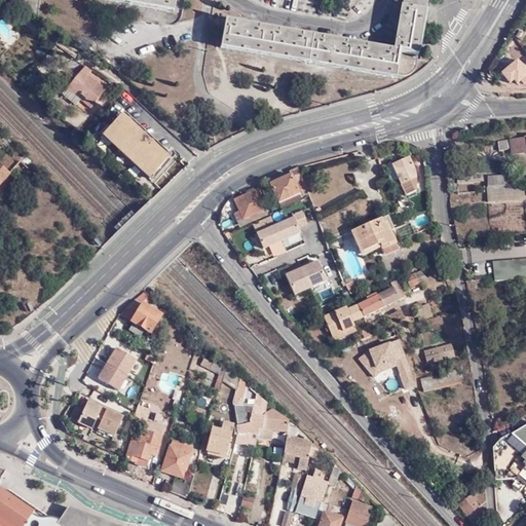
[(101,0),(175,12),(177,0),(101,0)]
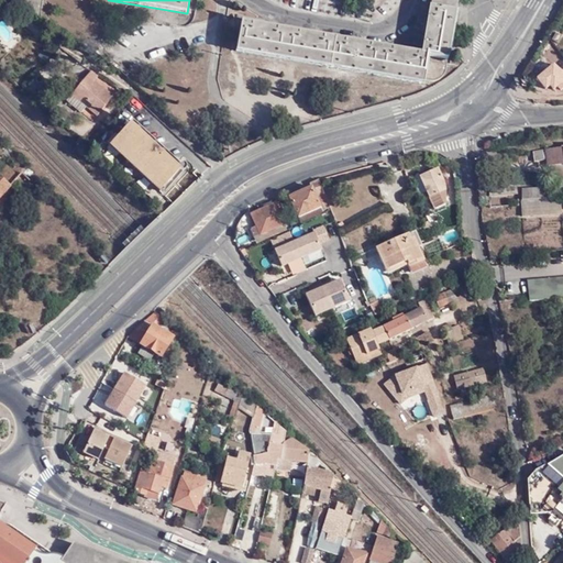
[(450,57),(460,0),(432,0),(429,21),(423,53),(394,48),(356,42),(308,33),(271,26),(242,22),(238,52),(426,84),(430,54),(450,57)]
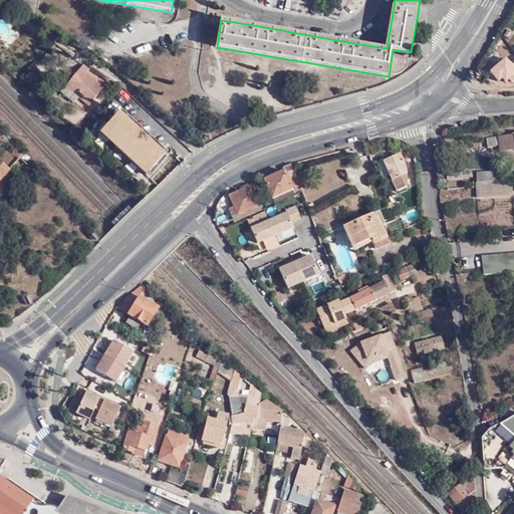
[(91,104),(105,86),(89,72),(91,69),(84,63),(67,85),(91,104)]
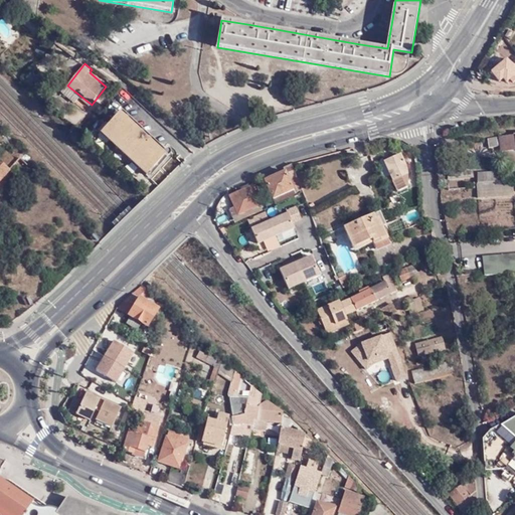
[(122,112),(106,129),(152,171),(168,154),(122,112)]
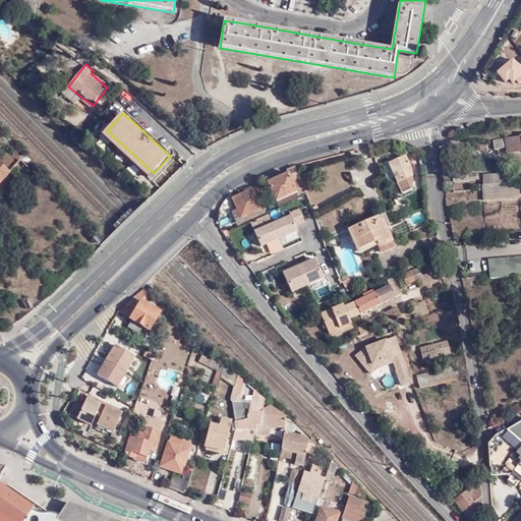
[(154,173),(107,130),(104,133),(151,177),(154,173)]
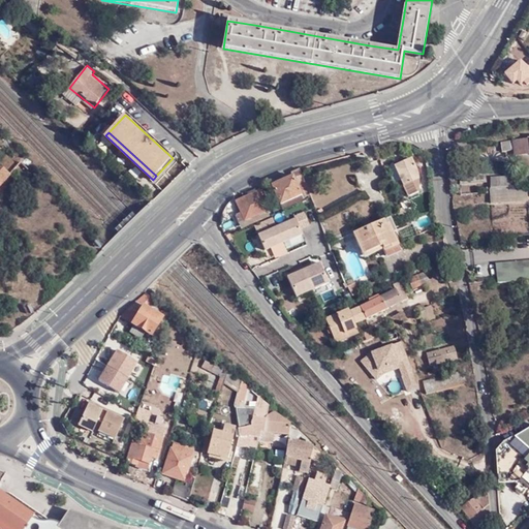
[(528,139),(501,144),(502,153),(506,153),(507,161),(515,160),(516,169),(528,167),(528,139)]
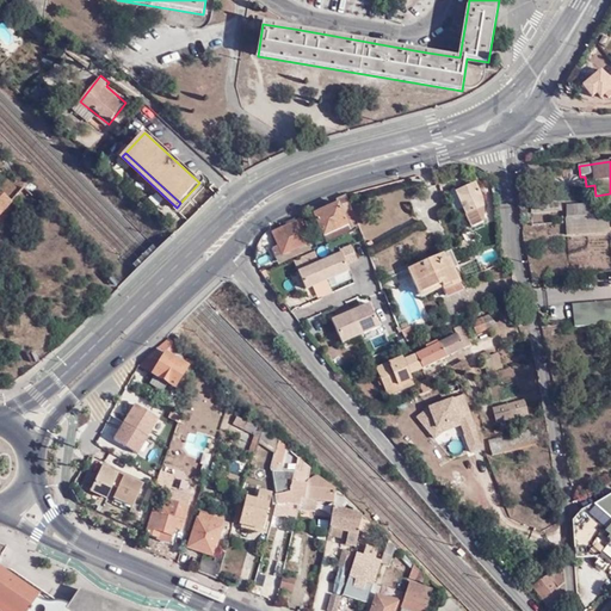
[(4,191),(11,198),(19,189),(12,183),(4,191)]
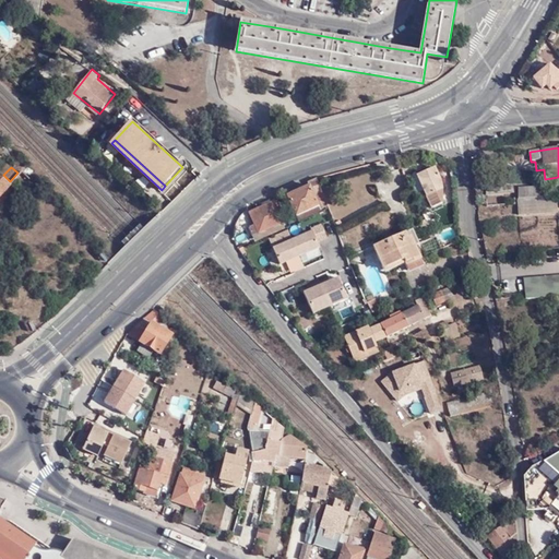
[(441,182),(435,167),(416,175),(431,207),(442,203),(441,182)]
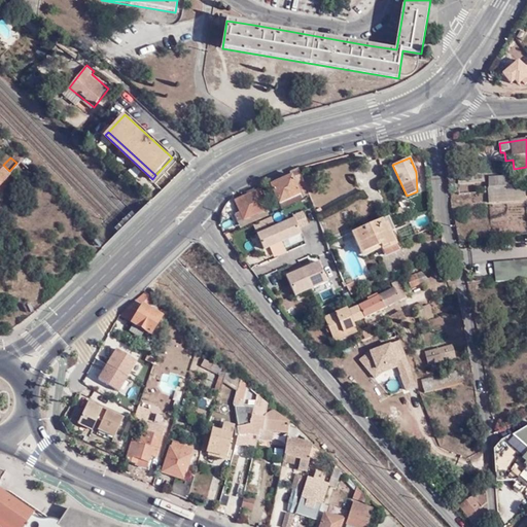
[(0,183),(9,174),(0,164),(0,183)]
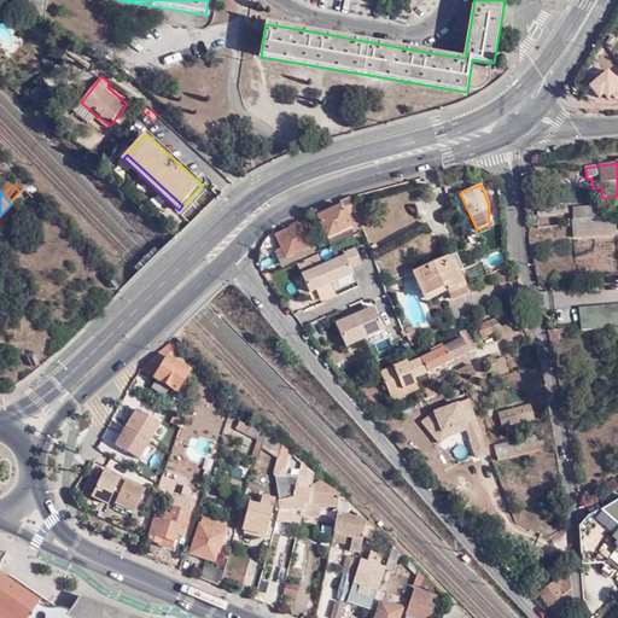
[(350,197),(339,202),(343,207),(319,217),(328,240),(351,229),(350,222),(353,221),(353,220),(360,217),(350,197)]
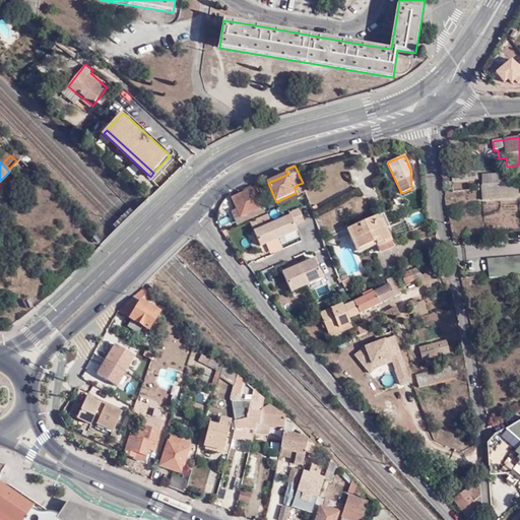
[(478,180),(477,169),(451,171),(452,182),(478,180)]
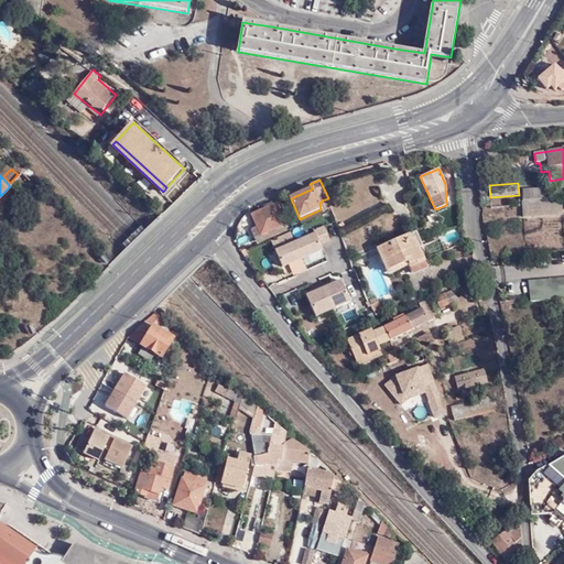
[(545,199),(544,188),(522,190),(523,202),(545,199)]
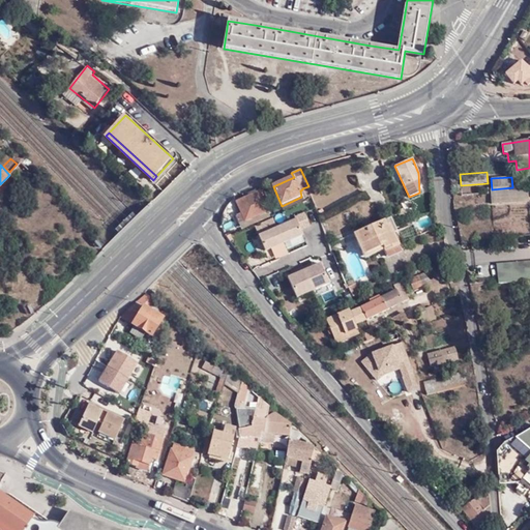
[(529,202),(528,188),(490,192),(491,205),(529,202)]
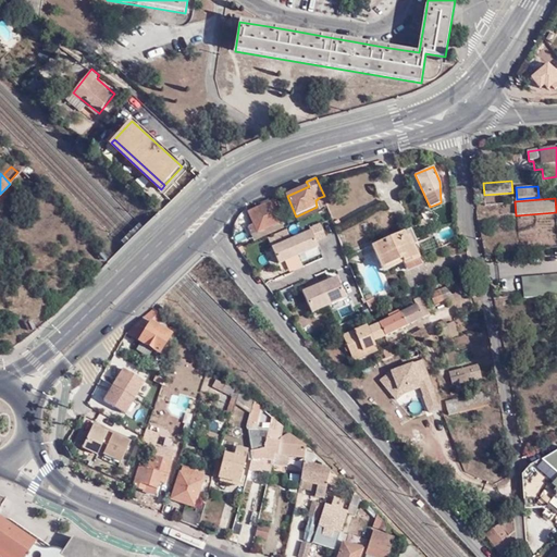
[(248,229),(252,237),(282,223),(277,211),(281,210),(276,200),(249,212),(252,220),(247,223),(248,229)]
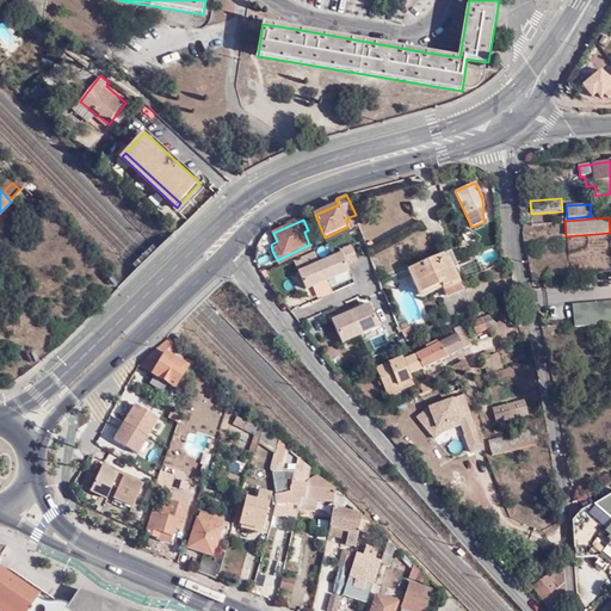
[(309,245),(277,260),(279,266),(313,251),(309,245)]
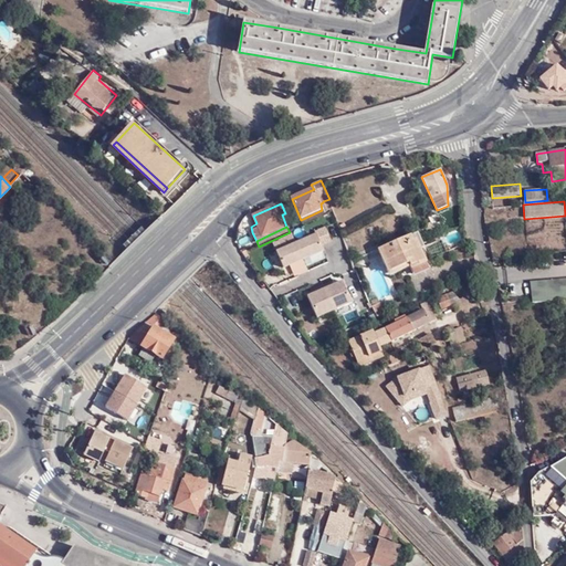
[(378,250),(388,272),(409,264),(410,269),(413,274),(428,269),(417,241),(413,242),(411,236),(378,250)]
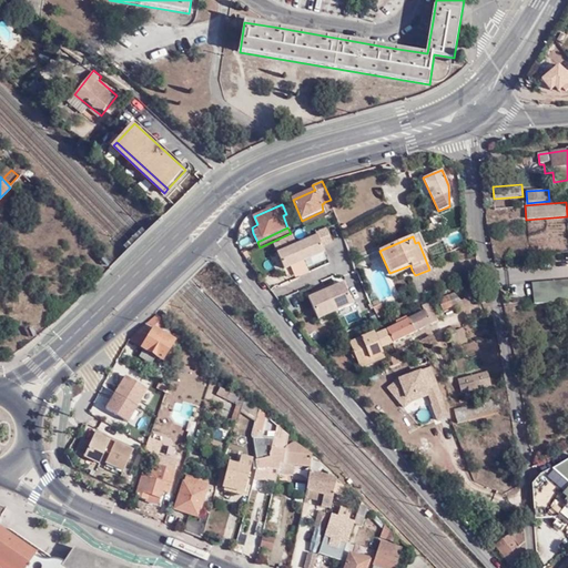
[(271,255),(275,270),(282,267),(276,253),(271,255)]
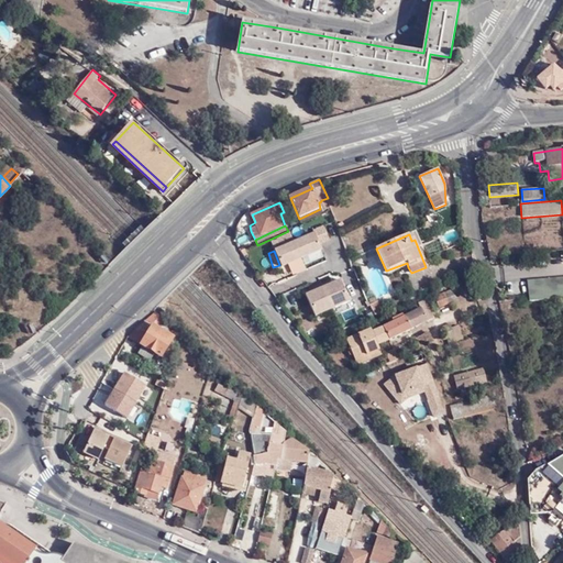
[(332,265),(330,261),(301,269),(299,269),(290,272),(295,285),(305,283),(301,275),(332,265)]
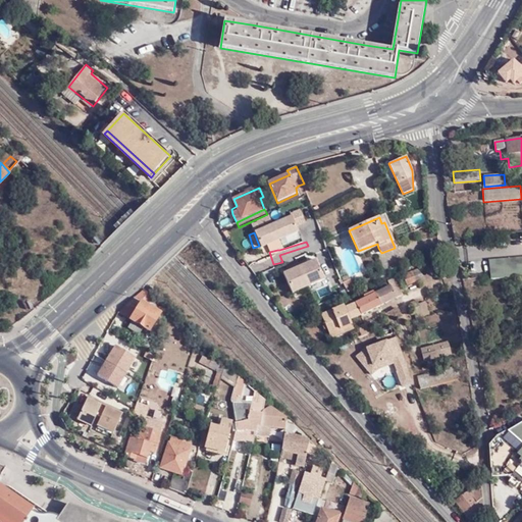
[(377,244),(358,251),(359,255),(378,248),(377,244)]
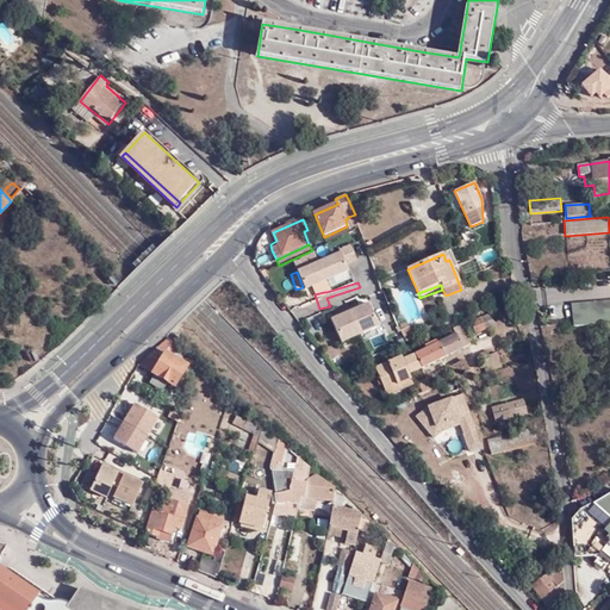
[(316,311),(311,296),(302,298),(305,313),(316,311)]
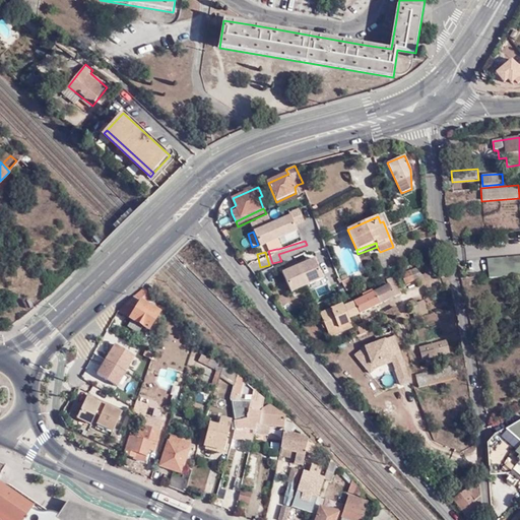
[(279,268),(289,290),(323,275),(313,254),(279,268)]
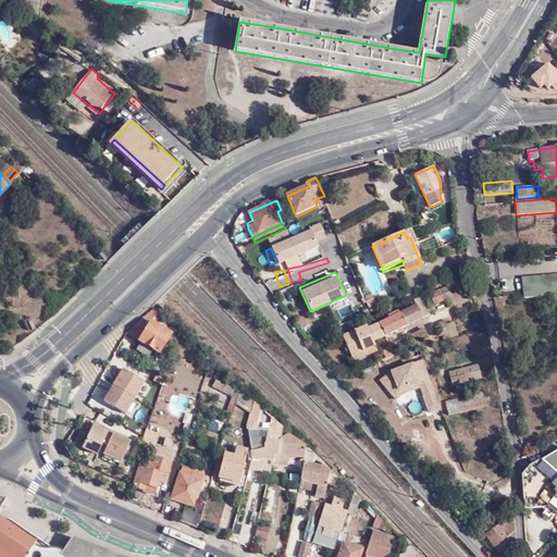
[(524,299),(556,295),(556,274),(521,279),(524,299)]
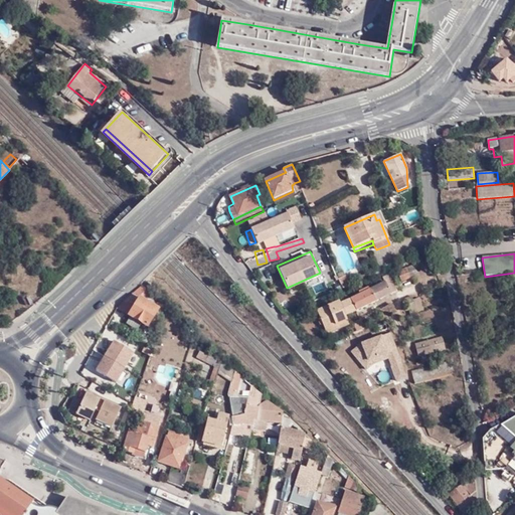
[(417,275),(413,265),(397,272),(401,282),(417,275)]
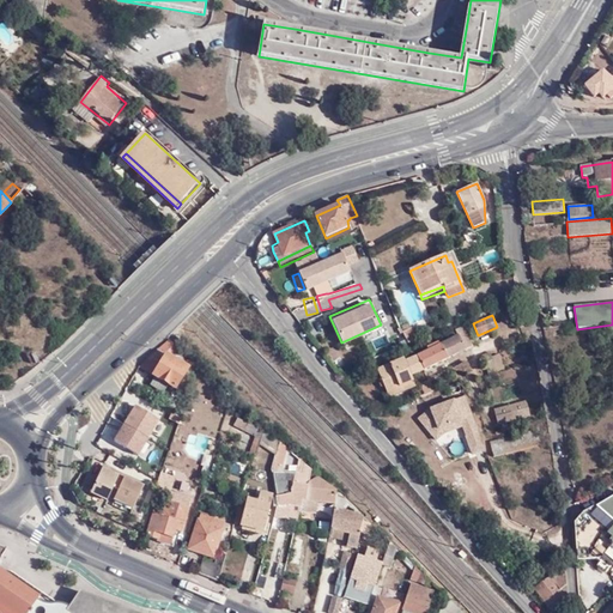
[(408,344),(411,343),(414,341),(410,328),(404,332),(408,344)]
